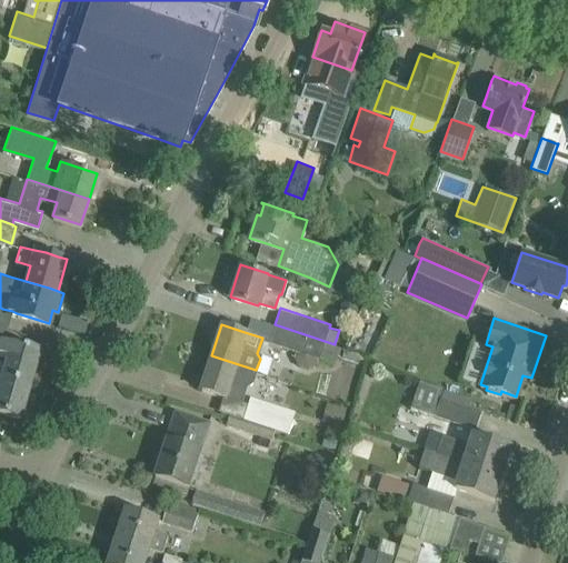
[(275,324),(269,340),(296,348),(294,355),(298,364),(308,367),(317,362),(318,355),(335,361),(340,345),(335,343),(335,344),(275,324)]
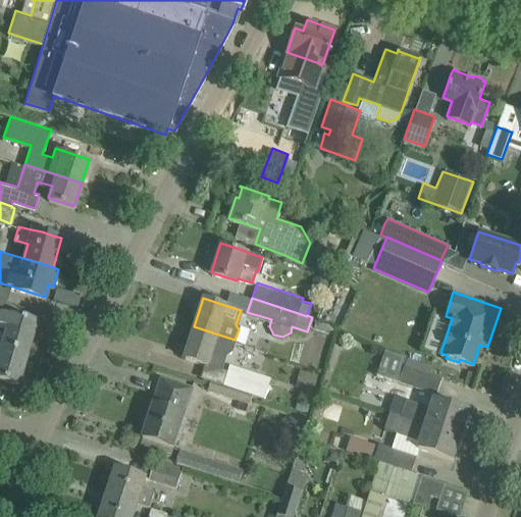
[(0,343),(3,344),(18,349),(27,351),(35,320),(28,317),(15,314),(11,313),(11,314),(3,312),(0,310),(0,343)]
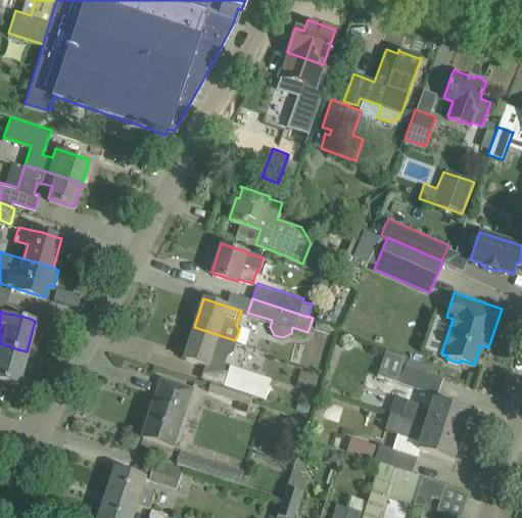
[(194,327),(185,357),(192,360),(204,363),(206,364),(222,369),(227,355),(232,351),(235,340),(200,329),(194,327)]
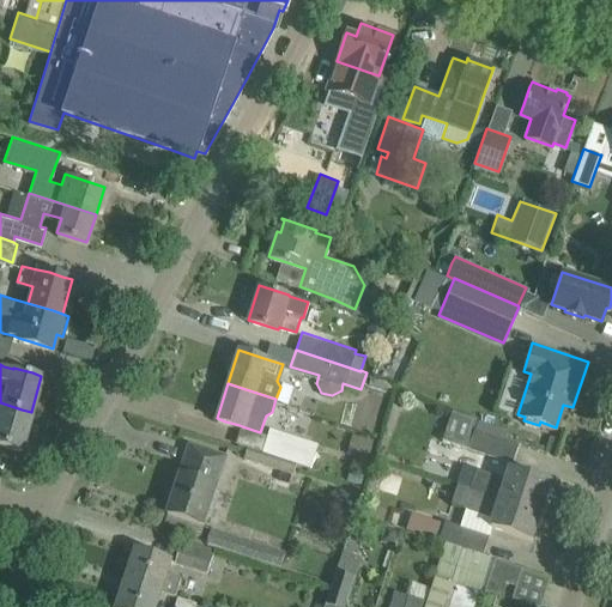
[(0,441),(20,448),(31,412),(22,410),(4,404),(0,402),(0,441)]
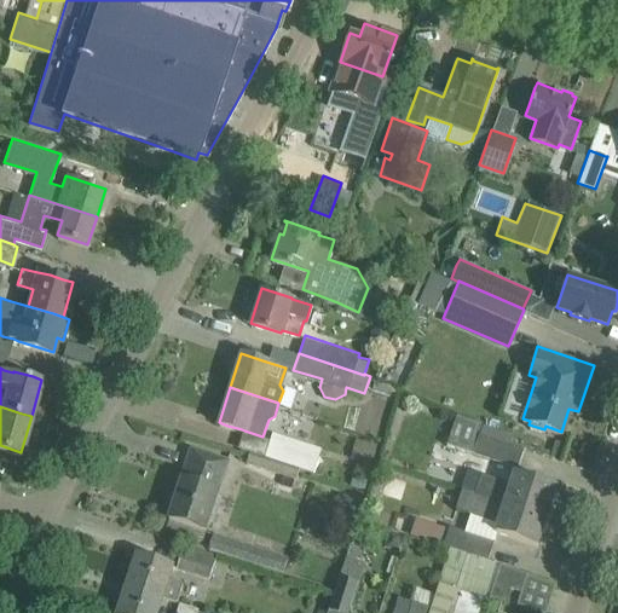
[(455,414),(445,441),(517,466),(523,445),(508,440),(480,431),(483,423),(455,414)]
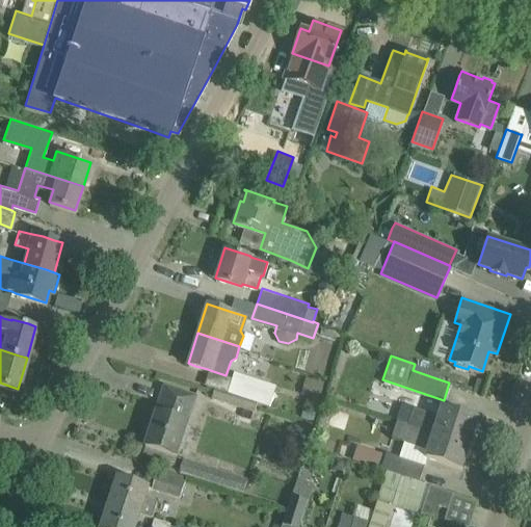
[(436,378),(439,371),(415,364),(413,370),(436,378)]
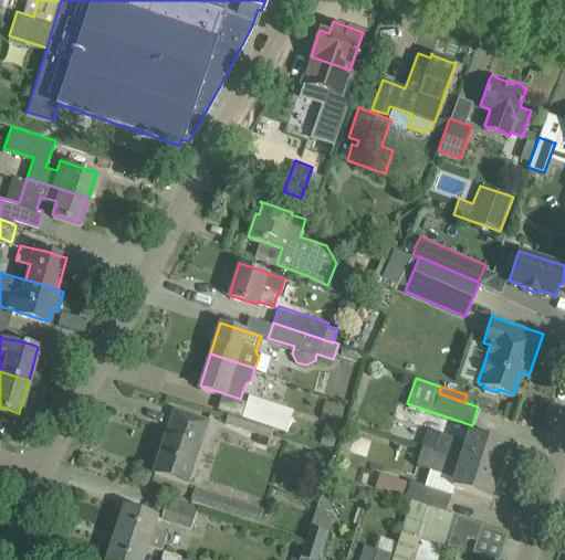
[(293,409),(249,394),(242,416),(272,425),(286,430),(293,409)]
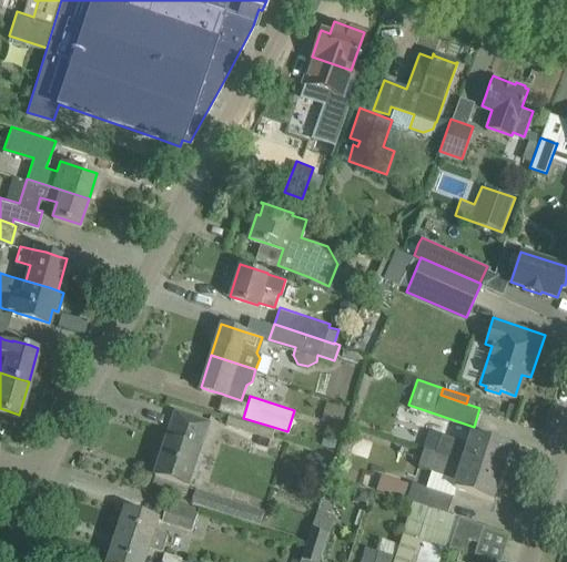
[(210,420),(195,416),(174,409),(153,473),(174,480),(190,486),(202,448),(201,447),(210,420)]
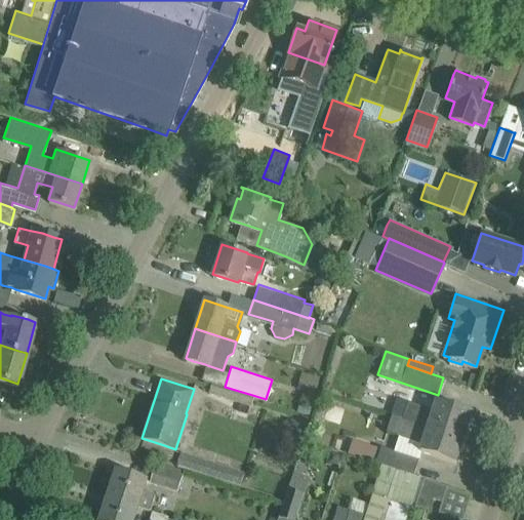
[(210,382),(207,390),(249,404),(252,395),(225,387),(210,382)]
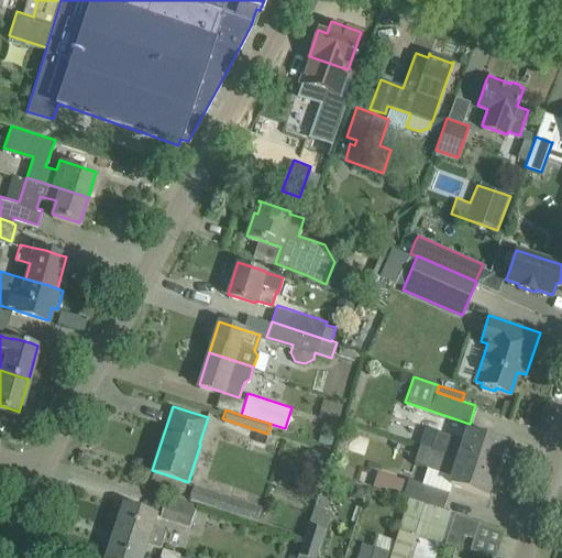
[(438,428),(431,446),(458,456),(487,465),(495,468),(504,441),(495,438),(483,435),(466,429),(464,437),(438,428)]
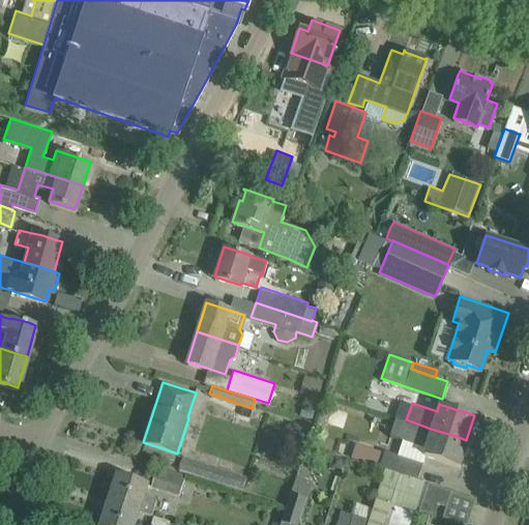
[(394,416),(388,433),(403,438),(398,454),(421,461),(424,454),(439,459),(459,465),(466,440),(459,437),(431,429),(406,419),(394,416)]
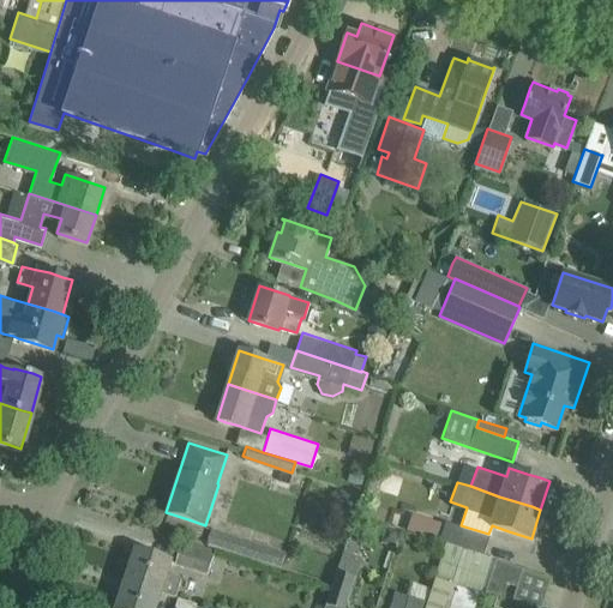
[(438,534),(443,518),(413,510),(408,524),(438,534)]
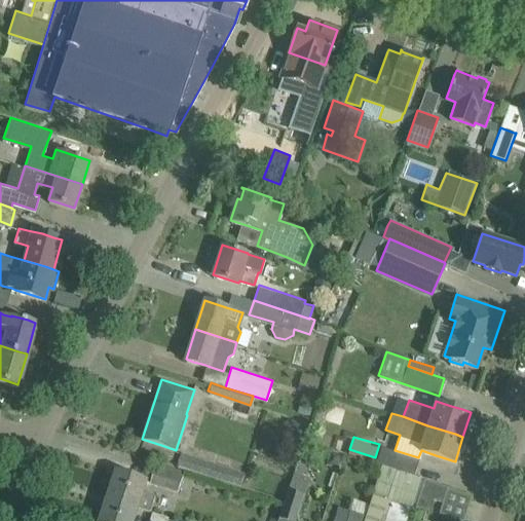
[(377,459),(376,462),(380,463),(413,475),(418,457),(395,450),(381,446),(377,459)]
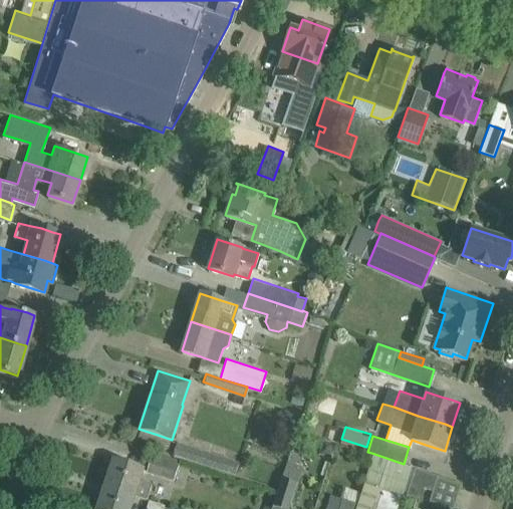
[(176,441),(172,454),(234,475),(238,462),(176,441)]
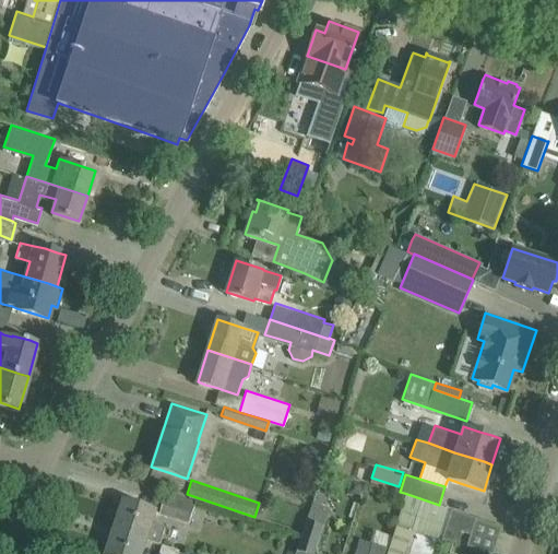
[(189,520),(197,498),(167,490),(159,511),(189,520)]
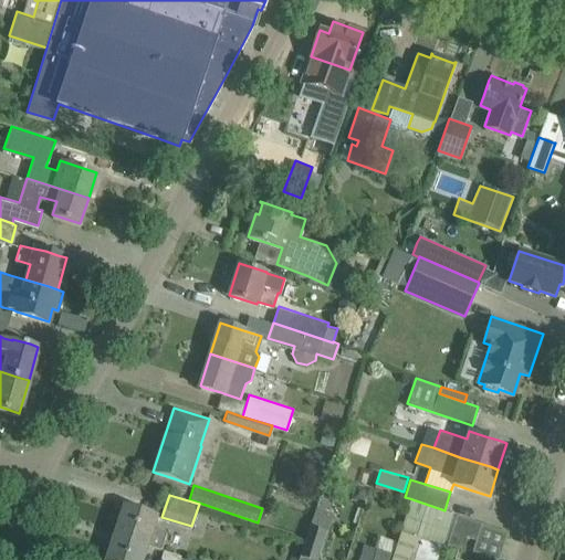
[(409,498),(400,530),(417,535),(442,543),(452,513),(445,510),(409,498)]
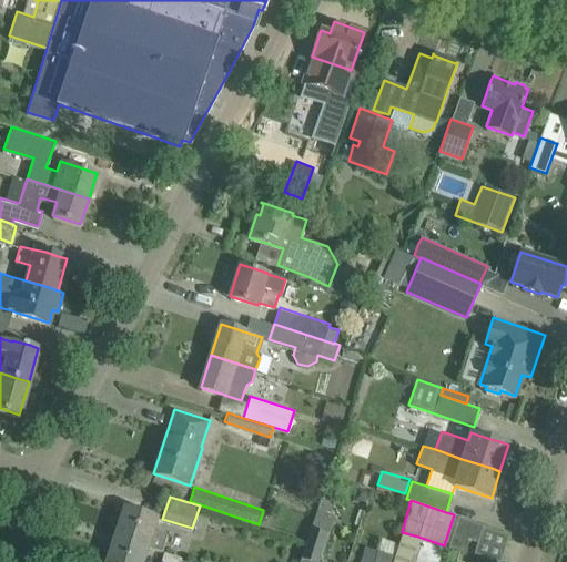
[(166,533),(153,529),(157,517),(124,507),(115,534),(148,545),(161,550),(166,533)]
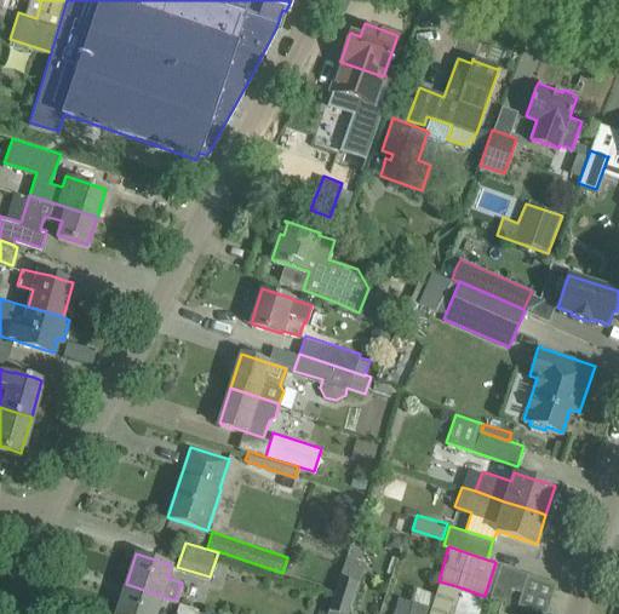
[(348,613),(365,562),(347,557),(327,613),(348,613)]
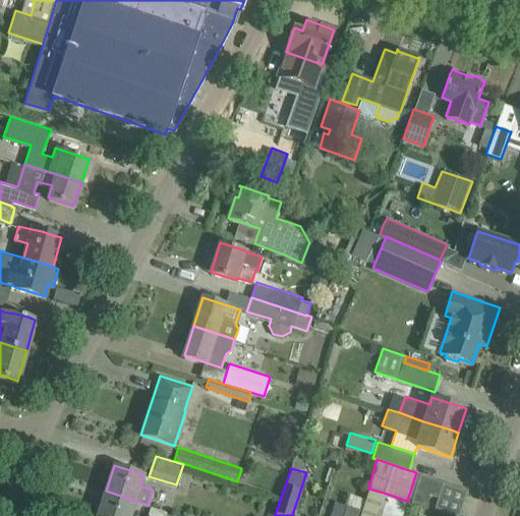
[(438,496),(443,480),(420,473),(411,500),(424,505),(428,493),(438,496)]
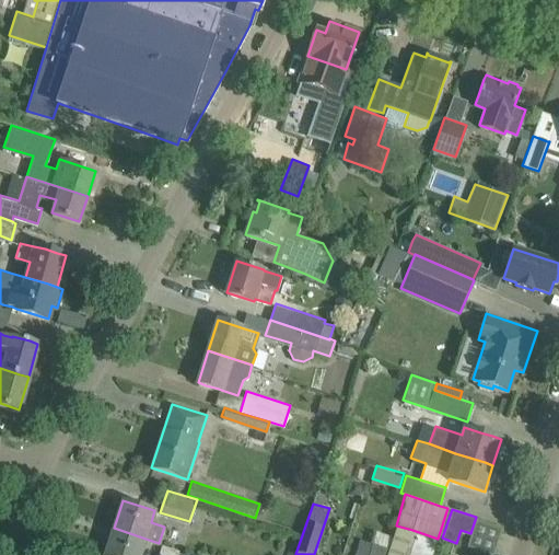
[(385,554),(404,554),(406,547),(408,544),(412,530),(396,525),(393,534),(385,554)]
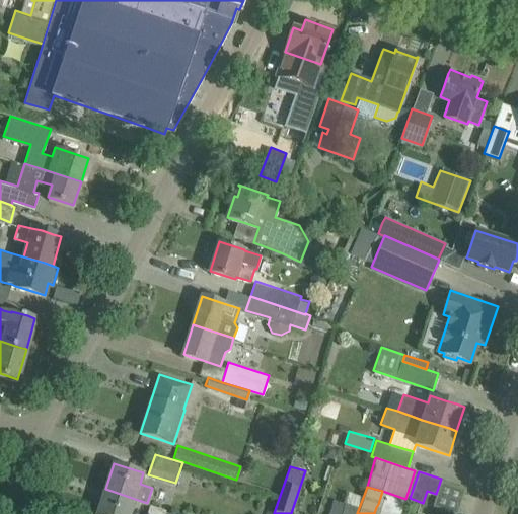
[(105,489),(96,513),(129,513),(135,499),(105,489)]
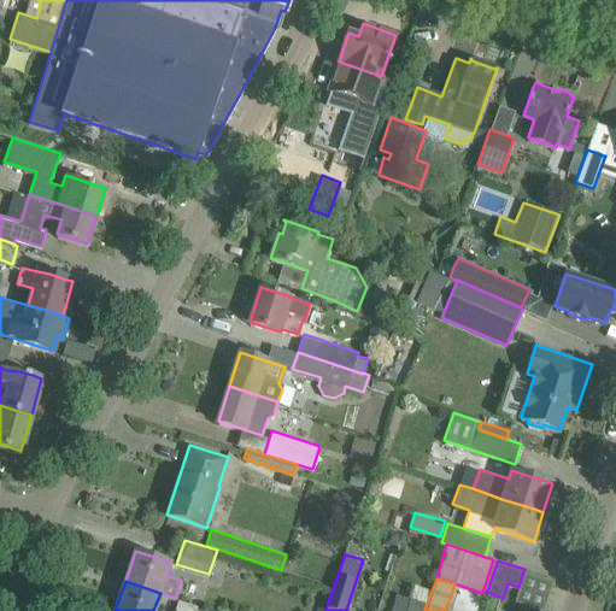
[(406,610),(424,610),(433,588),(416,583),(415,587),(412,597),(406,610)]
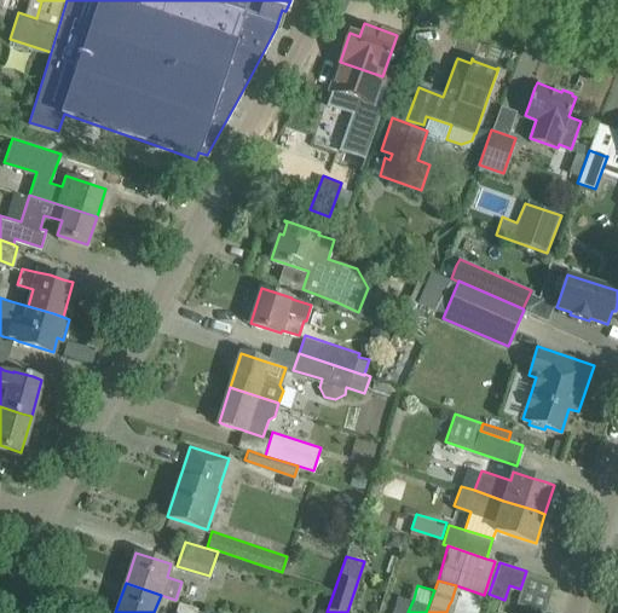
[(179,600),(175,608),(174,612),(194,612),(197,605),(179,600)]
